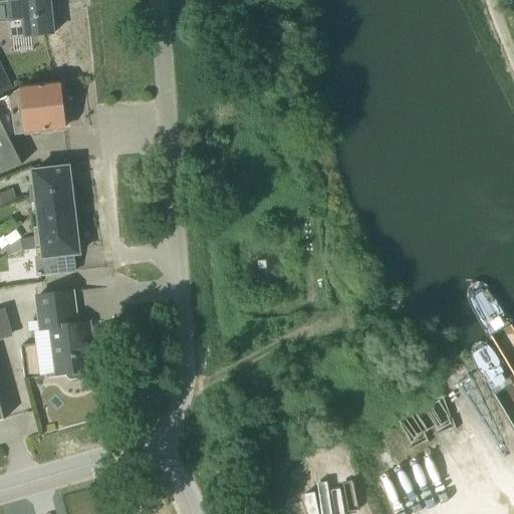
[(49,0),(30,0),(0,3),(0,22),(10,21),(12,38),(53,34),(49,0)]
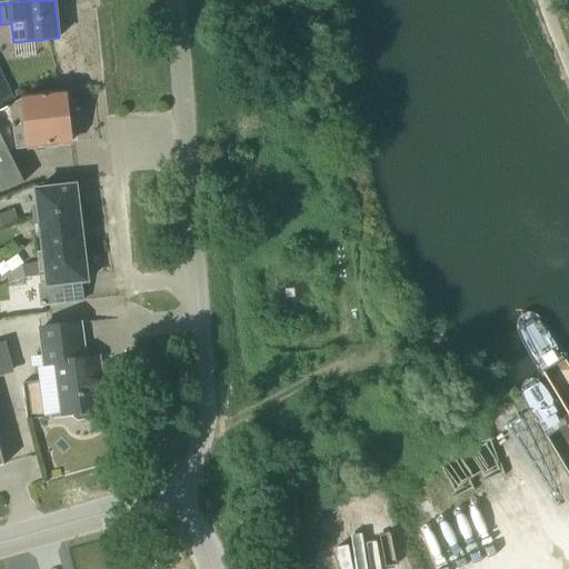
[(0,67),(0,103),(15,97),(0,67)]
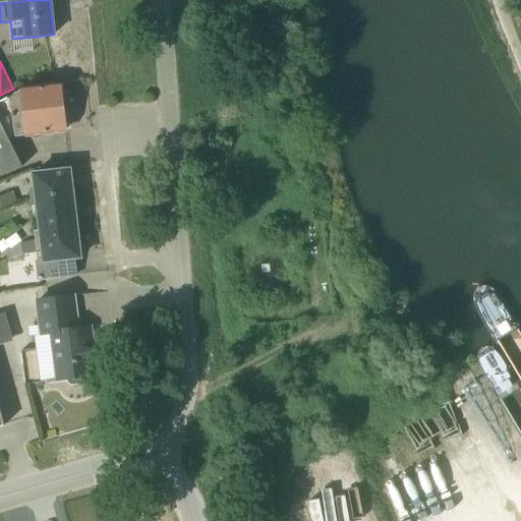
[(60,85),(17,90),(22,136),(30,135),(30,134),(65,130),(64,127),(66,124),(65,118),(63,115),(61,100),(63,98),(62,91),(60,89),(60,85)]
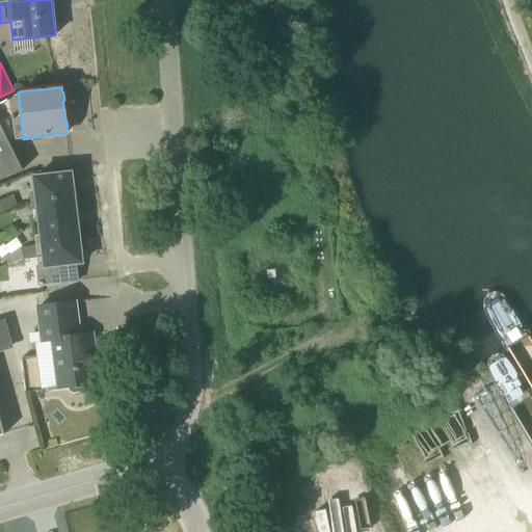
[(34,175),(34,178),(36,191),(31,192),(32,201),(74,195),(71,169),(34,175)]
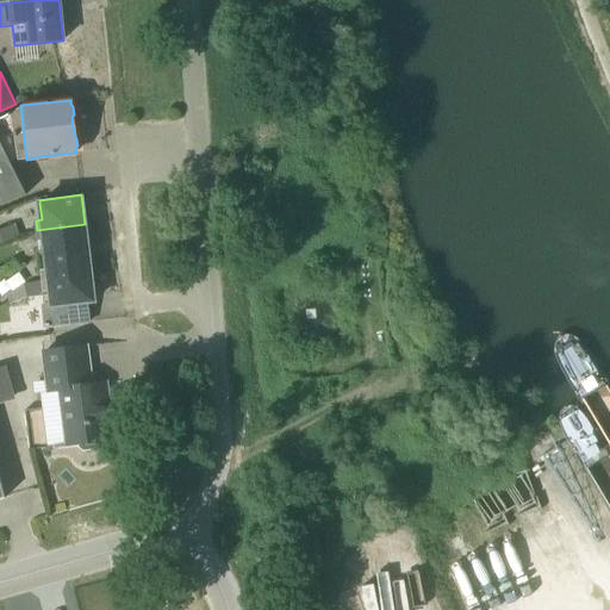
[(14,222),(0,226),(0,241),(20,234),(14,222)]
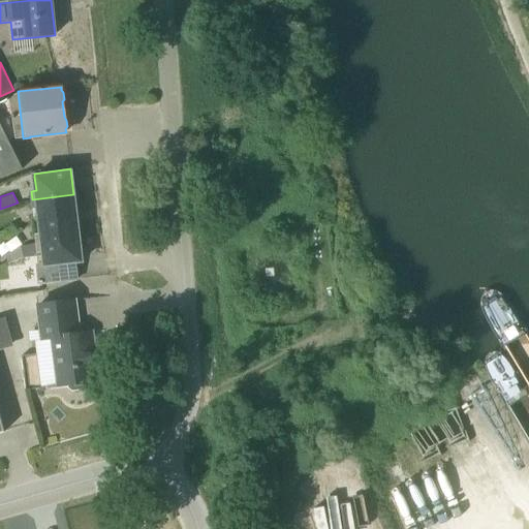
[(73,194),(32,199),(33,207),(38,207),(39,221),(76,216),(73,194)]
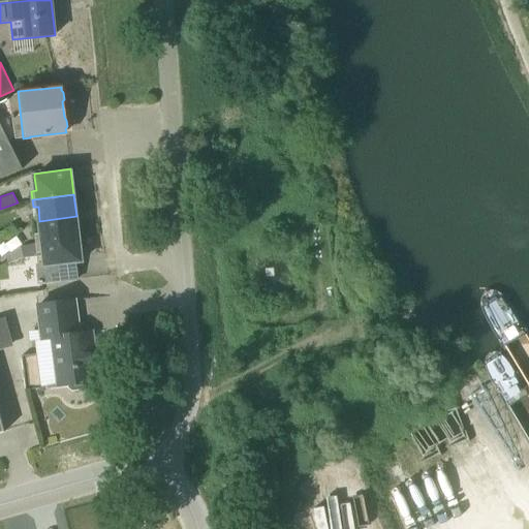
[(76,216),(39,221),(41,235),(36,235),(37,243),(79,239),(76,216)]
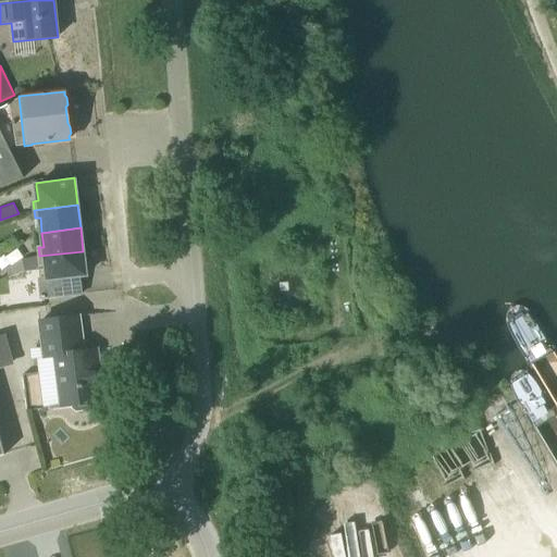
[(39,277),(41,299),(82,294),(79,276),(86,275),(83,251),(39,256),(40,265),(46,264),(47,276),(39,277)]
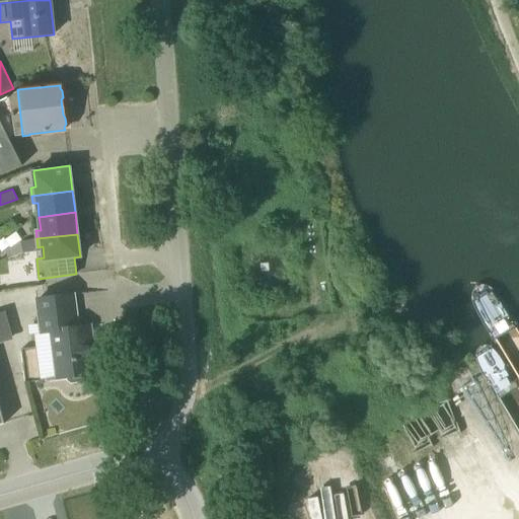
[(36,238),(20,241),(23,252),(35,249),(38,249),(38,247),(36,238)]
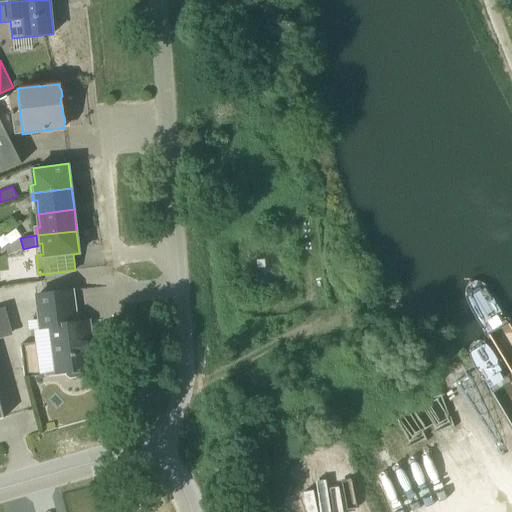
[(36,343),(21,345),(25,378),(67,372),(66,376),(70,378),(79,377),(82,374),(81,371),(91,369),(87,338),(91,338),(89,321),(76,323),(72,291),(38,295),(41,319),(33,320),(36,343)]
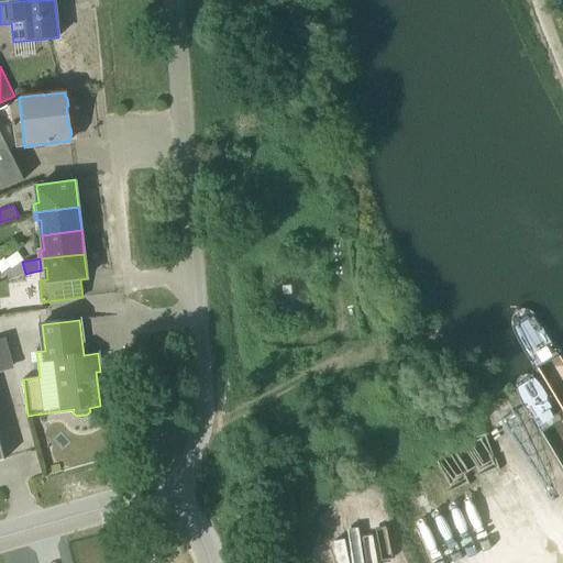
[(0,339),(0,461),(4,460),(0,443),(0,370),(13,366),(6,338),(0,339)]
